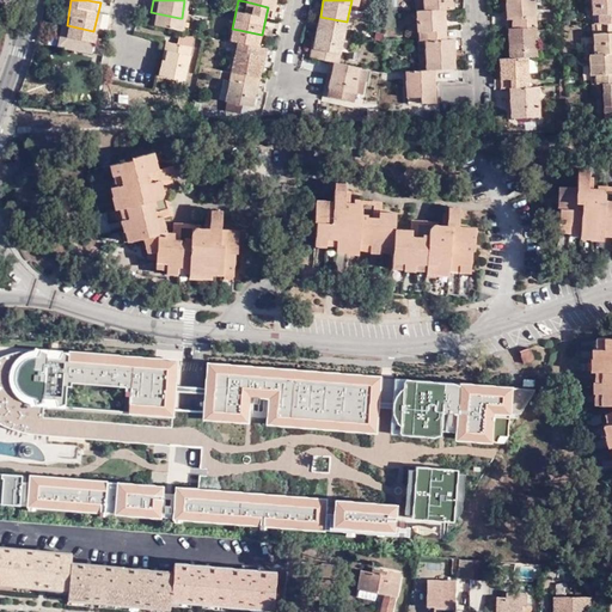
[(418,0),(421,29),(428,29),(441,29),(440,0),(418,0)]
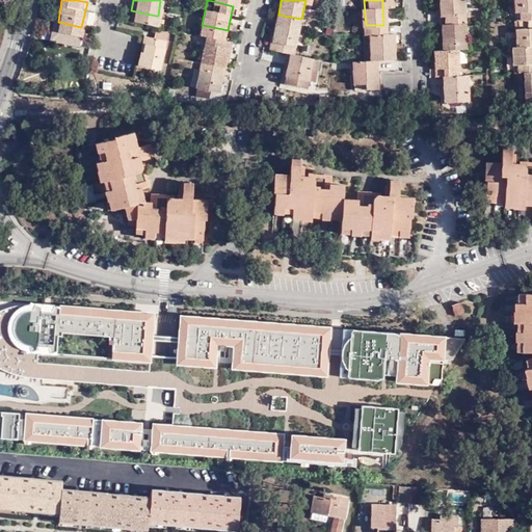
[(442,5),(442,16),(467,15),(467,4),(468,4),(468,0),(446,0),(447,5),(442,5)]
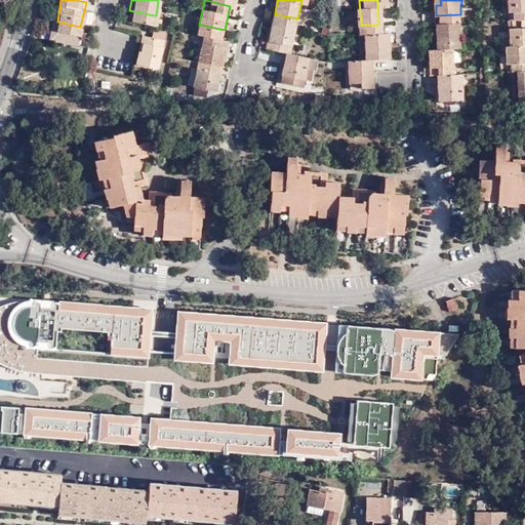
[(524,10),(524,0),(511,0),(512,11),(524,10)]
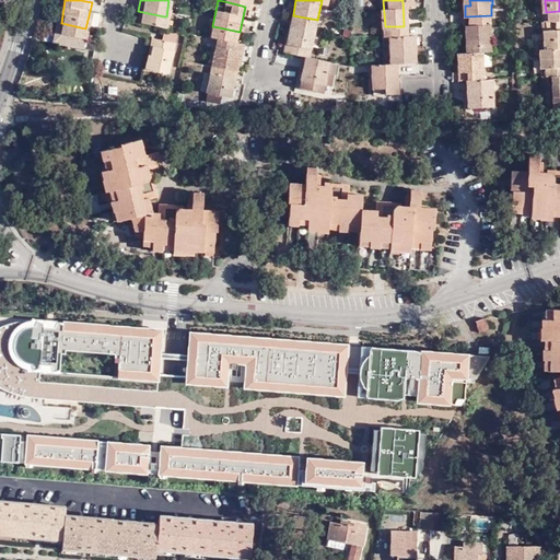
[(559,36),(559,11),(546,12),(547,37),(559,36)]
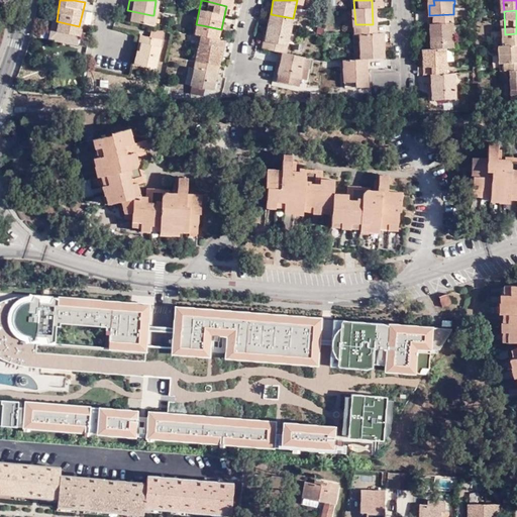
[(271,14),(265,37),(284,41),(288,42),(293,18),(271,14)]
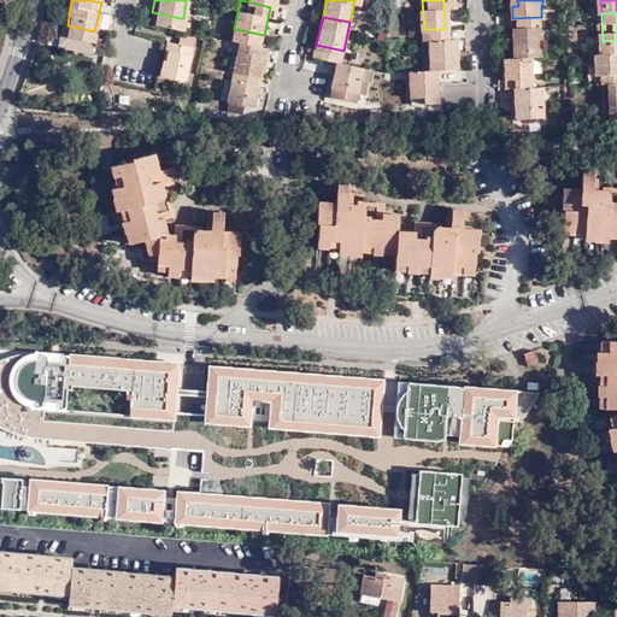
[(534,45),(542,45),(541,17),(512,18),(513,46),(534,45)]
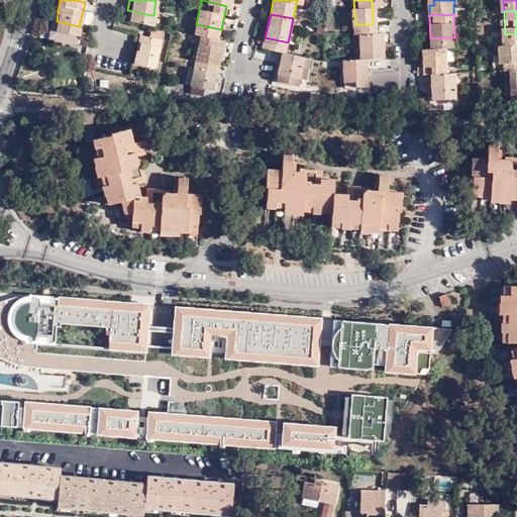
[(153,15),(151,15),(149,25),(163,27),(165,18),(153,15)]
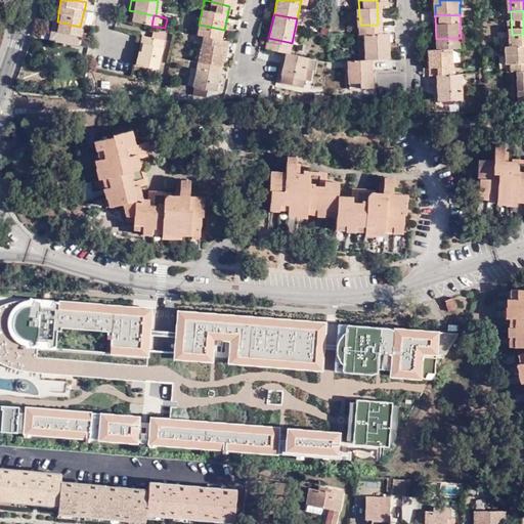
[(142,24),(138,43),(144,43),(147,25),(142,24)]
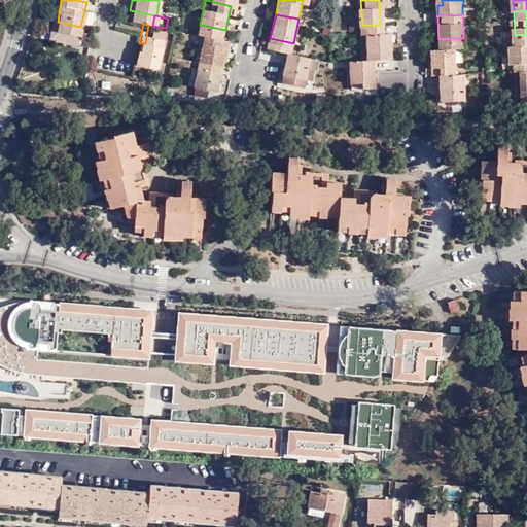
[(369,25),(369,49),(375,49),(393,49),(392,24),(385,25),(380,25),(369,25)]
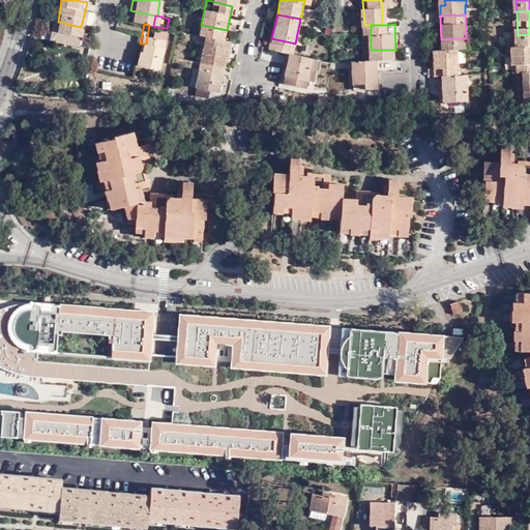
[(167,28),(153,26),(149,25),(146,43),(140,43),(138,56),(160,60),(167,28)]
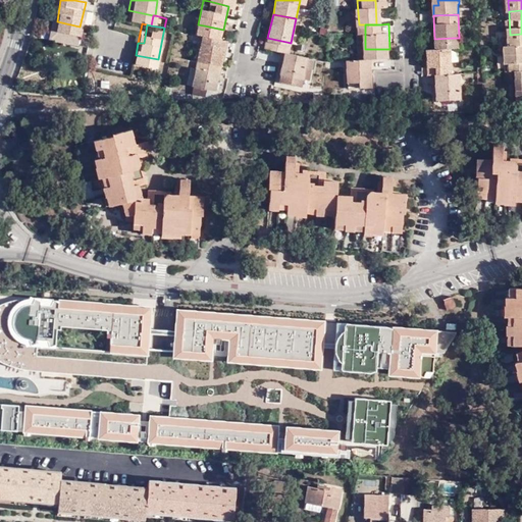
[(204,25),(199,50),(222,55),(227,31),(223,30),(204,25)]
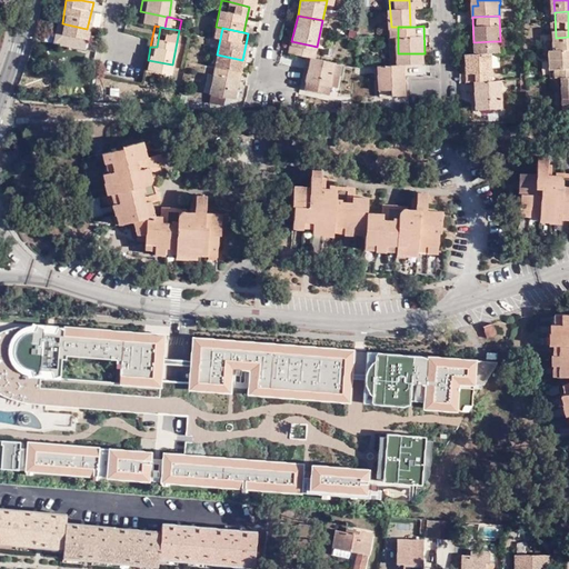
[(563,67),(568,66),(568,37),(556,38),(551,38),(552,67),(563,67)]
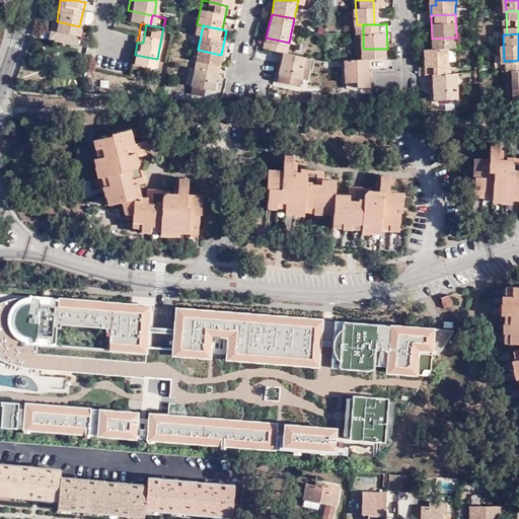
[(435,65),(451,64),(449,38),(432,39),(426,39),(426,65),(435,65)]
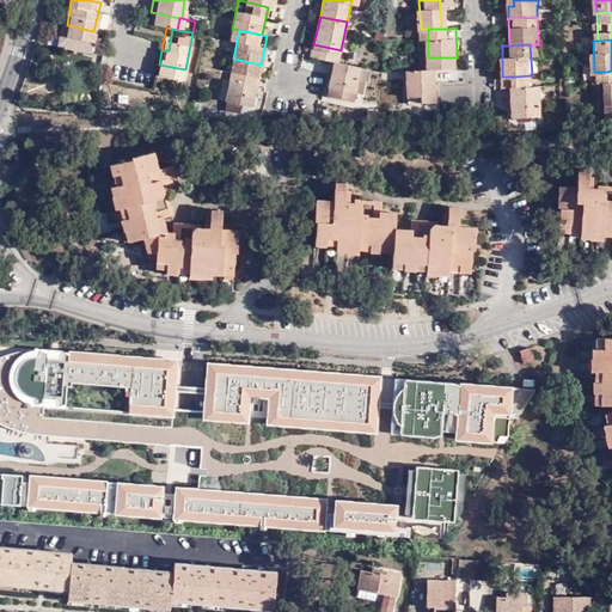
[(354,89),(362,54),(341,50),(336,49),(334,59),(338,61),(337,68),(332,67),(329,81),(354,89)]
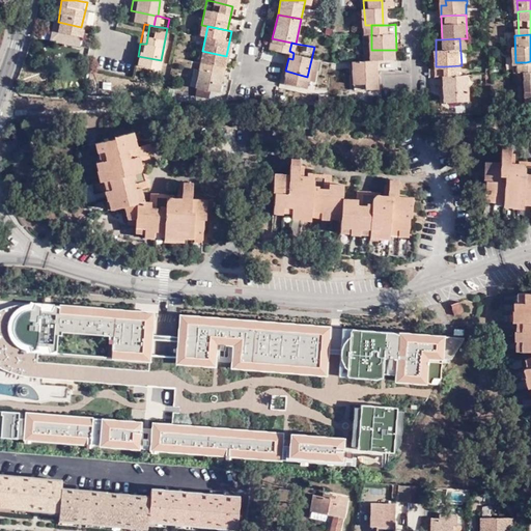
[(320,49),(313,48),(309,70),(315,71),(320,49)]
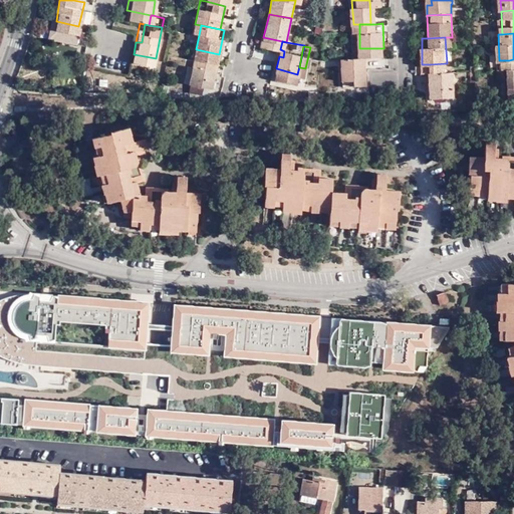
[(359,48),(343,48),(343,70),(357,70),(357,78),(365,78),(365,48),(359,48)]
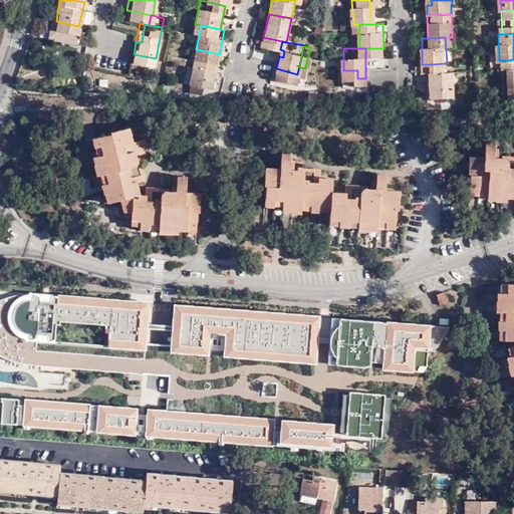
[(219,54),(196,49),(190,73),(211,78),(213,78),(219,54)]
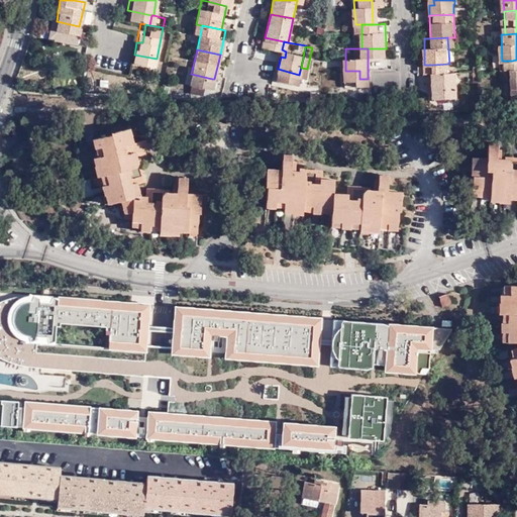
[(512,61),(502,61),(503,72),(513,72),(512,61)]
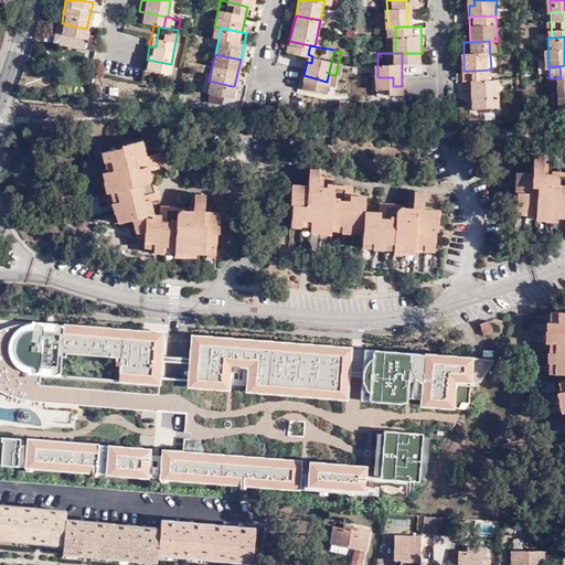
[(500,98),(499,70),(491,70),(473,71),(475,98),(500,98)]
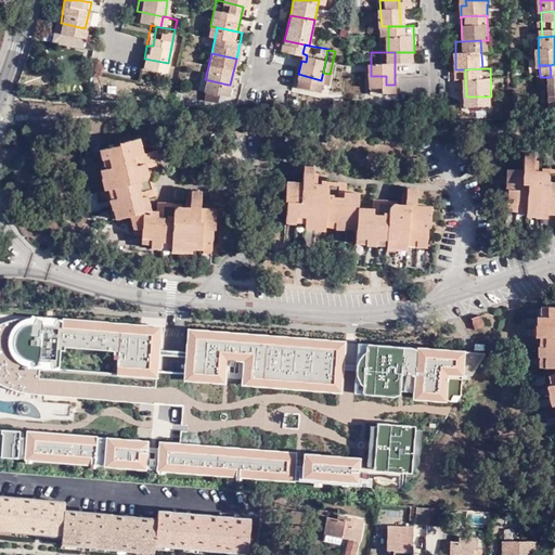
[(284,124),(271,124),(271,136),(284,136),(284,124)]
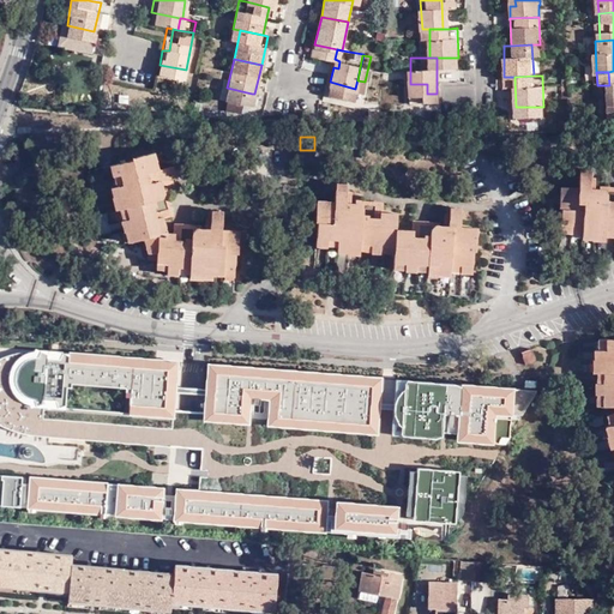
[(151,191),(161,188),(156,172),(167,169),(163,155),(155,157),(150,143),(125,148),(126,152),(114,155),(115,166),(118,175),(119,184),(115,184),(119,198),(125,197),(127,205),(131,215),(134,228),(139,227),(143,238),(156,239),(156,246),(169,246),(168,248),(180,250),(192,250),(192,253),(209,254),(209,252),(221,252),(221,250),(232,250),(242,250),(244,236),(248,236),(250,216),(222,215),(223,199),(212,199),(212,204),(206,204),(206,215),(194,214),(194,228),(176,228),(176,224),(166,224),(161,208),(155,209),(151,191)]
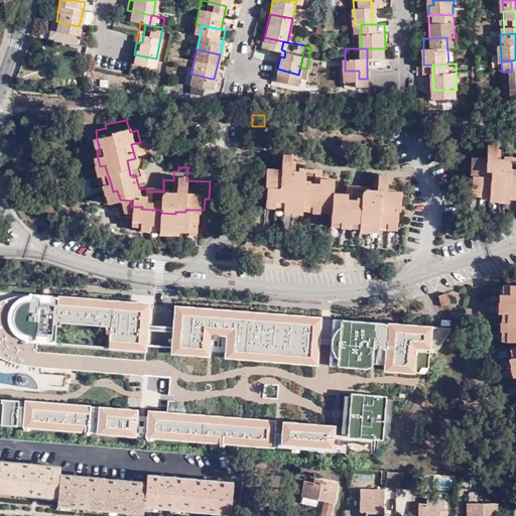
[(137,130),(140,142),(146,140),(143,129),(137,130)]
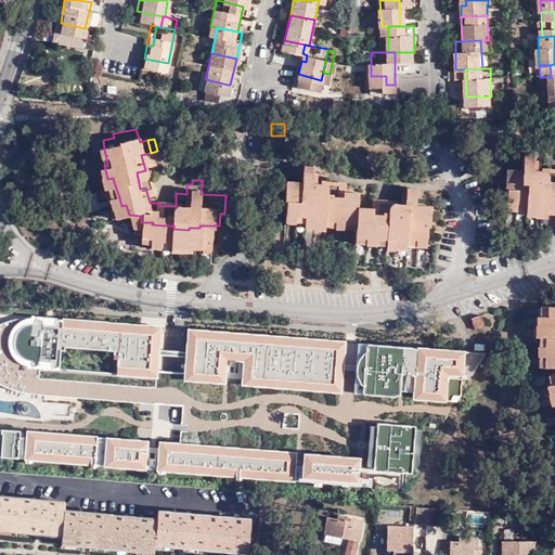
[(104,150),(103,140),(94,142),(98,152),(104,150)]
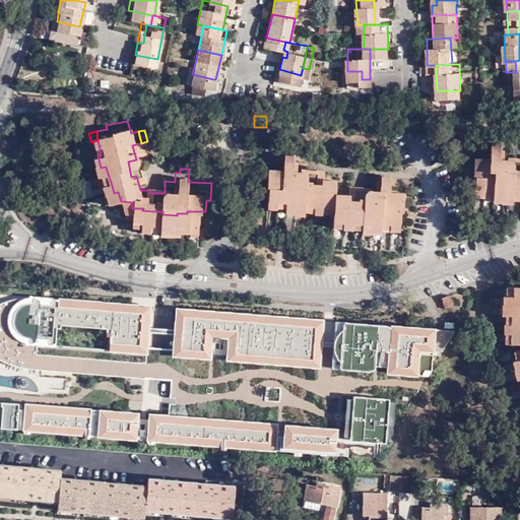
[(519,137),(511,136),(510,144),(494,142),(492,164),(494,164),(492,177),(500,177),(500,175),(510,176),(509,182),(517,184),(519,183),(519,137)]
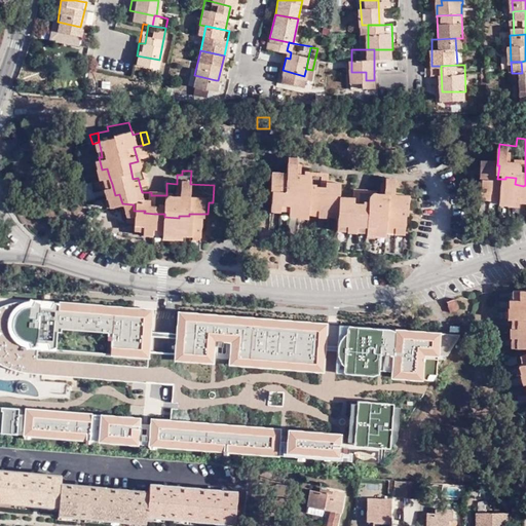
[(99,142),(92,144),(94,152),(101,150),(99,142)]
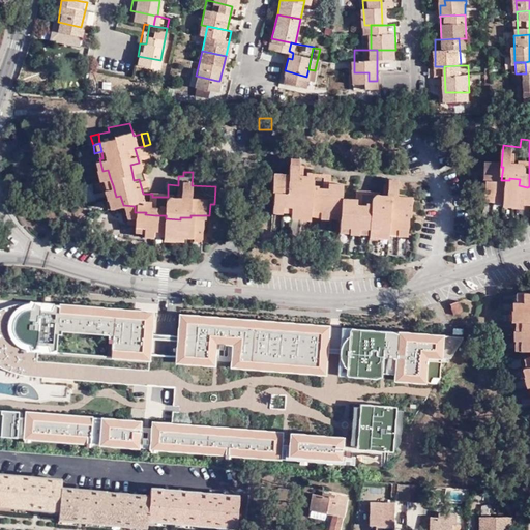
[(101,151),(94,153),(92,153),(94,160),(99,158),(102,158),(101,151)]
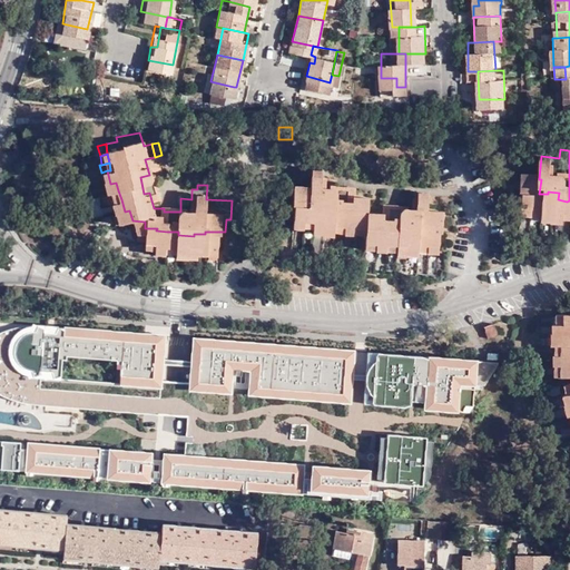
[(400,194),(400,190),(387,189),(386,179),(374,178),(374,180),(357,180),(357,170),(347,169),(347,164),(343,164),(331,164),(331,169),(315,169),(313,193),(316,193),(316,205),(326,206),(326,203),(335,203),(335,205),(345,206),(345,210),(357,210),(357,205),(366,206),(366,210),(377,210),(377,206),(385,207),(385,214),(385,225),(393,225),(402,225),(413,224),(413,229),(423,229),(423,226),(433,225),(440,226),(450,226),(451,209),(454,209),(454,188),(441,188),(441,178),(430,178),(428,178),(426,184),(418,184),(418,194),(400,194)]
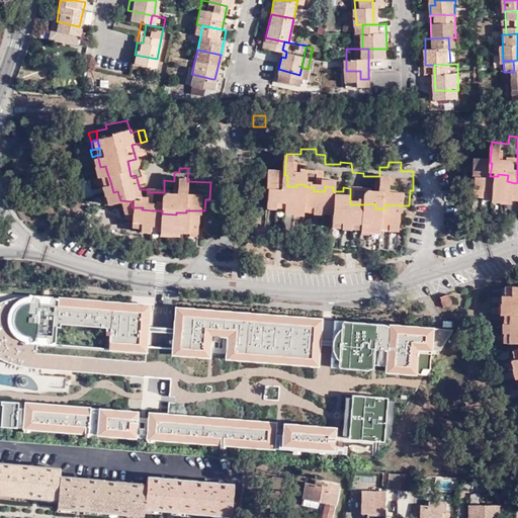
[(97,155),(92,157),(89,157),(92,170),(97,168),(100,167),(97,155)]
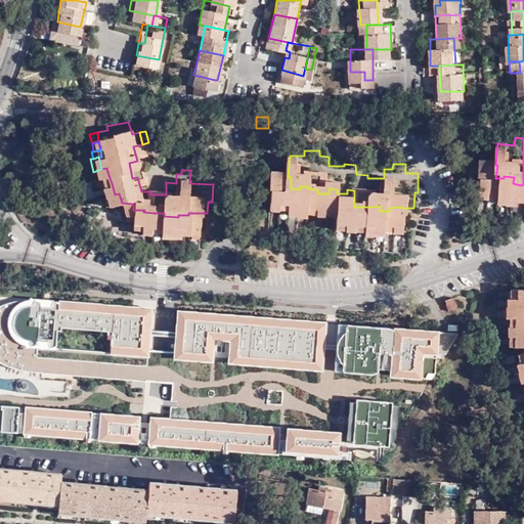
[(344,166),(344,164),(344,157),(329,157),(329,166),(344,166)]
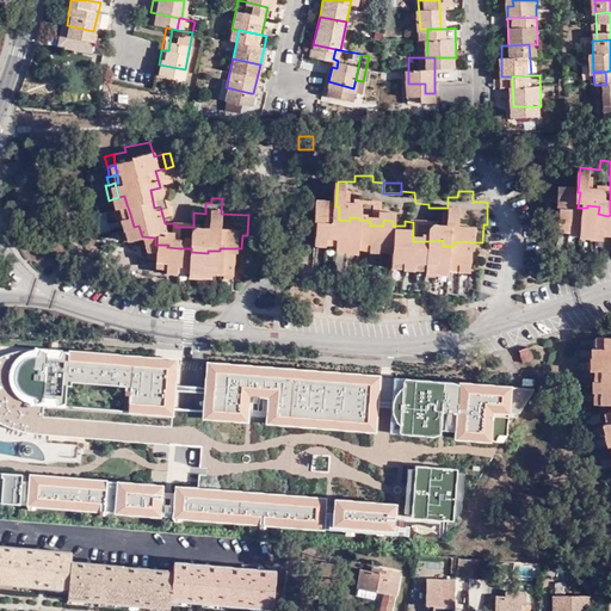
[(162,187),(160,187),(150,190),(154,208),(160,207),(167,205),(162,187)]
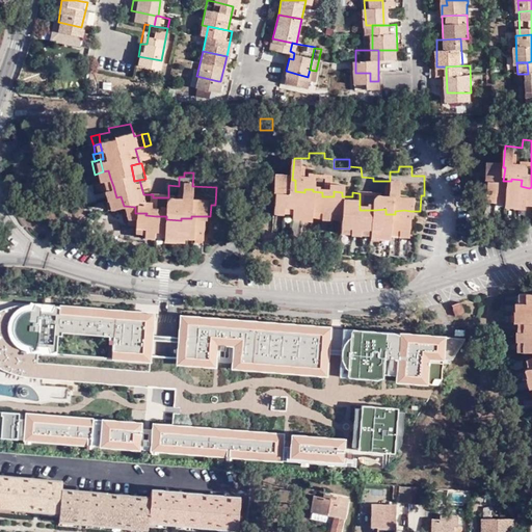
[(108,170),(103,171),(100,173),(102,180),(110,178),(108,170)]
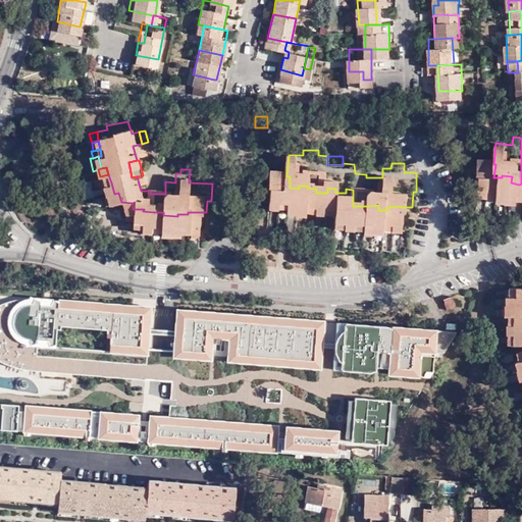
[(366,168),(366,174),(366,177),(382,177),(382,168),(366,168)]
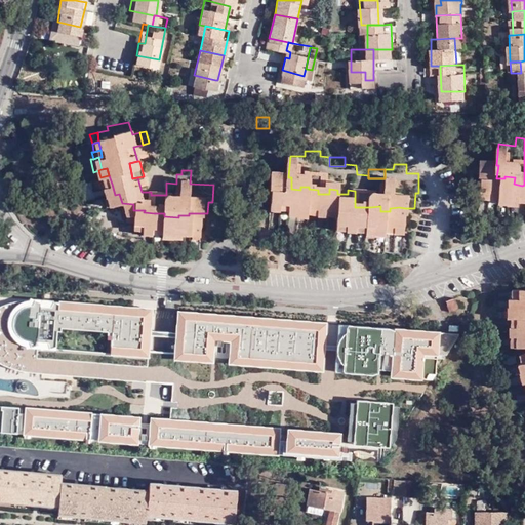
[(112,184),(109,175),(101,177),(103,187),(112,184)]
